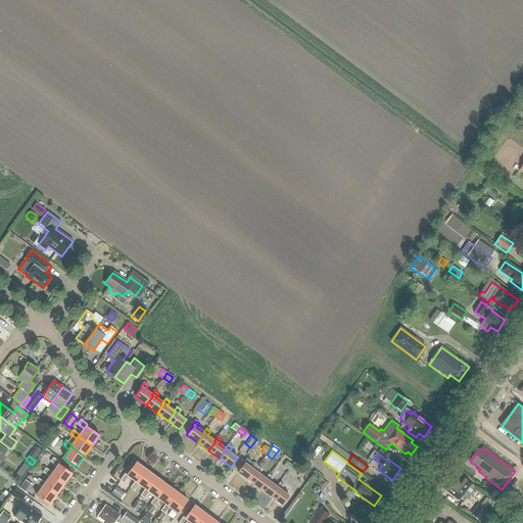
[(56,467),(52,473),(51,475),(63,484),(72,473),(58,464),(59,463),(53,458),(50,462),(56,467)]
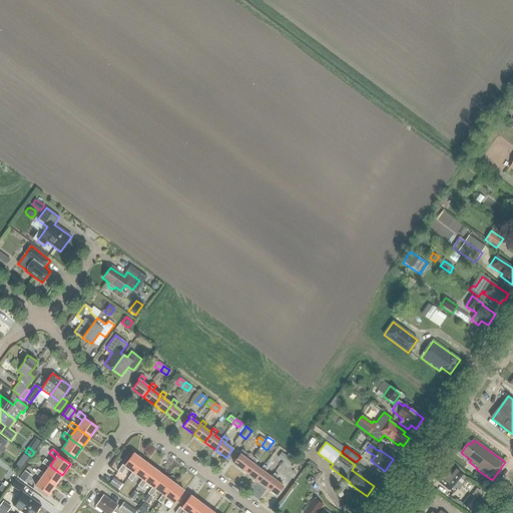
[(250,463),(249,462),(243,457),(246,453),(242,450),(238,454),(239,455),(233,464),(244,472),(250,463)]
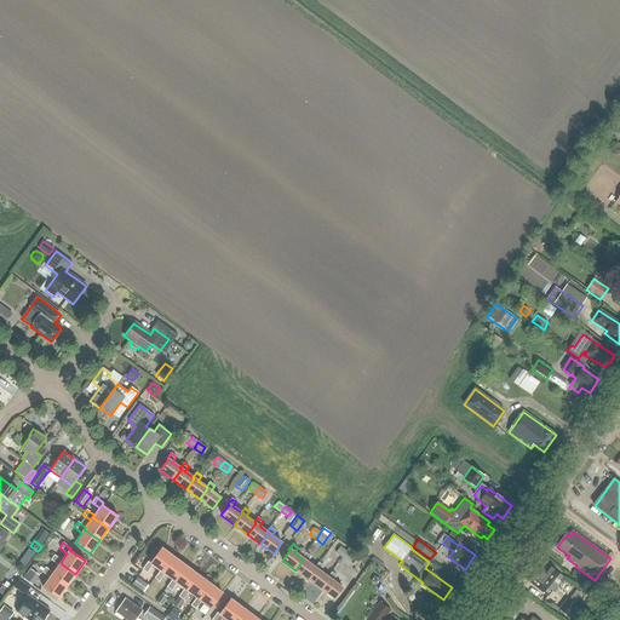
[(334,554),(342,557),(346,551),(339,546),(334,554)]
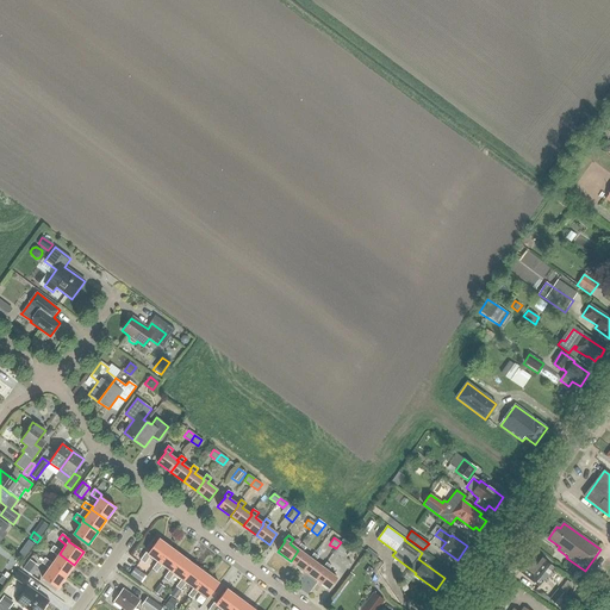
[(159,562),(170,548),(157,539),(147,554),(145,552),(139,560),(144,564),(150,555),(157,561),(159,562)]
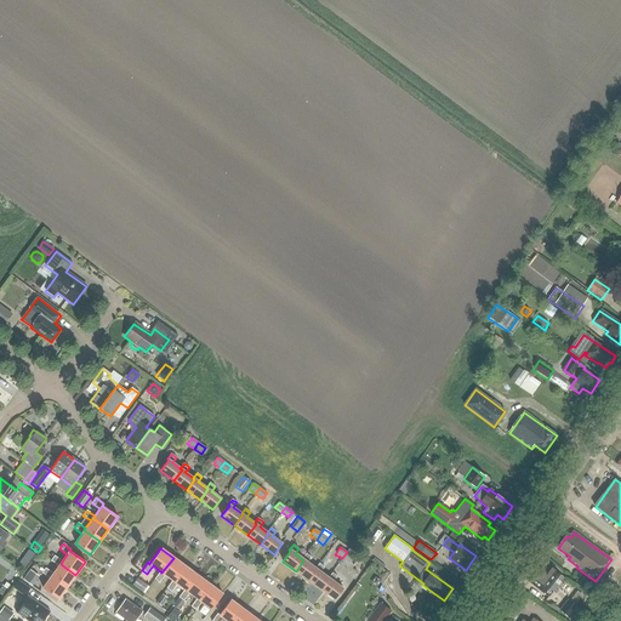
[(348,548),(347,552),(342,558),(349,563),(355,553),(348,548)]
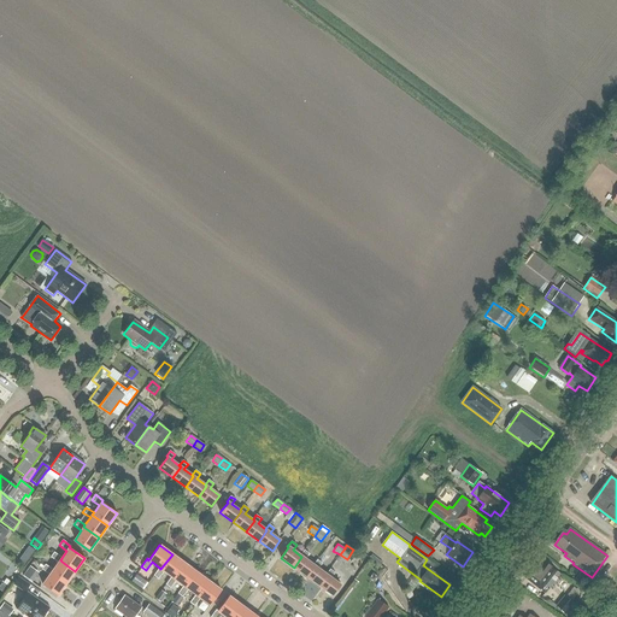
[(30,557),(35,551),(29,547),(24,553),(30,557)]
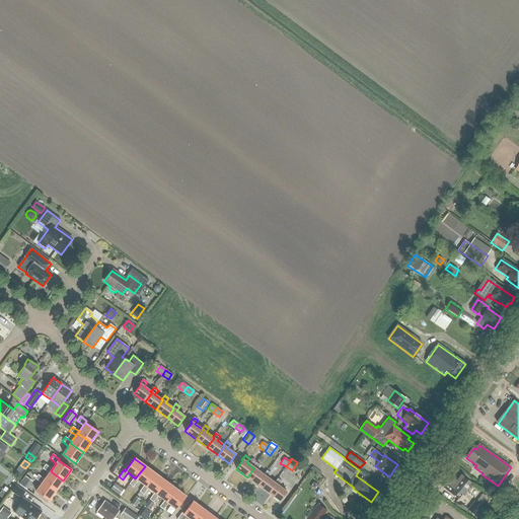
[(255,463),(252,467),(253,468),(247,477),(257,486),(265,476),(264,475),(256,470),(260,466),(255,463)]
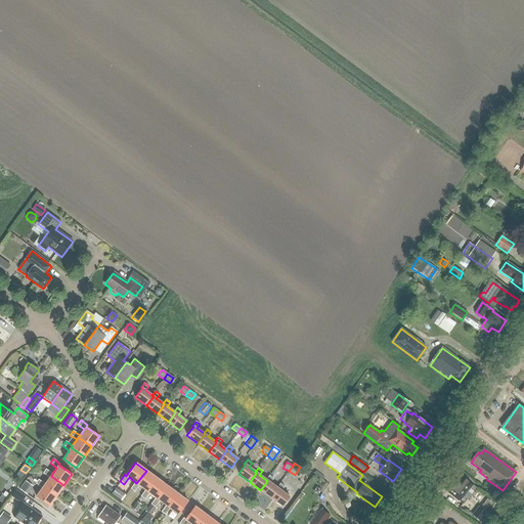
[(49,478),(45,484),(43,486),(56,495),(63,485),(51,476),(52,474),(45,469),(42,474),(49,478)]
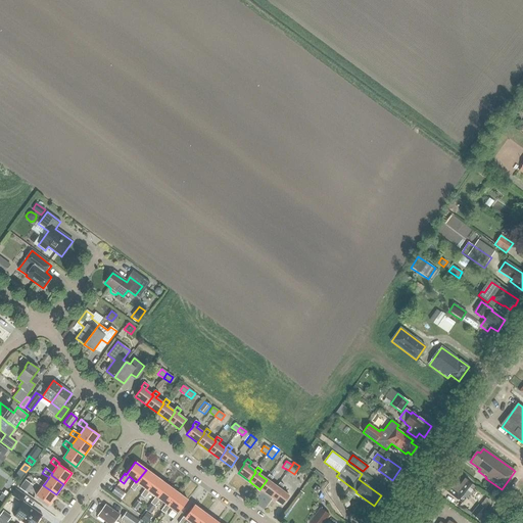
[(136,482),(135,481),(130,488),(134,491),(139,484),(145,488),(147,490),(156,477),(146,470),(136,482)]
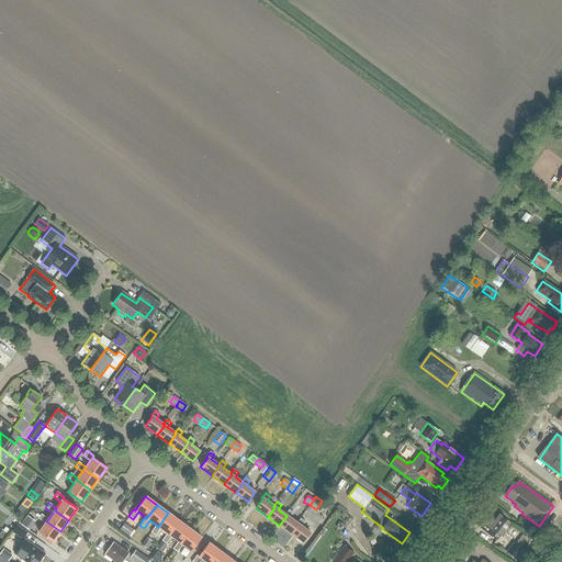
[(289,510),(285,515),(287,516),(279,526),(291,535),(299,525),(298,524),(290,518),(293,513),(289,510)]
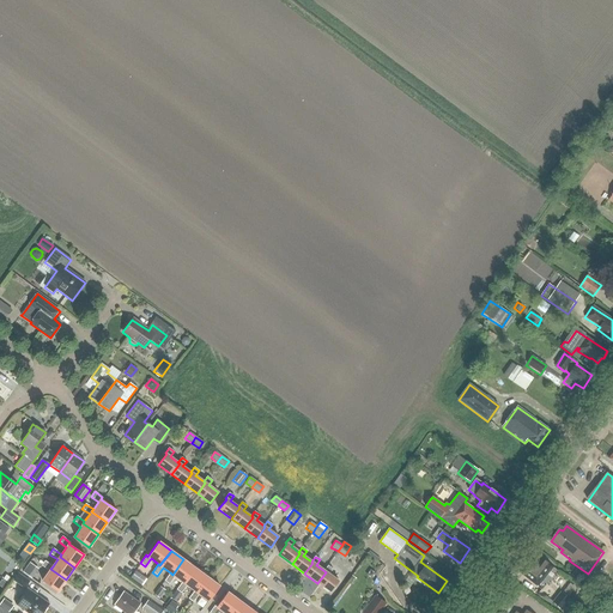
[(521,571),(539,587),(553,569),(541,558),(538,563),(532,558),(521,571)]
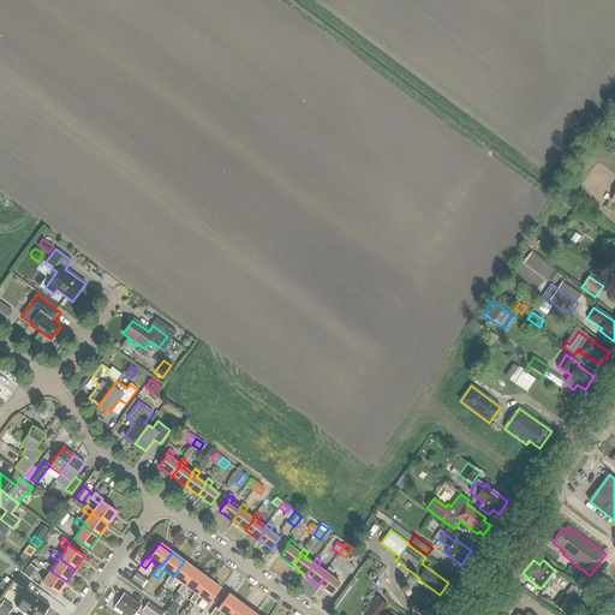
[(173,577),(171,574),(165,583),(169,586),(175,578),(181,584),(185,585),(196,571),(184,561),(173,577)]
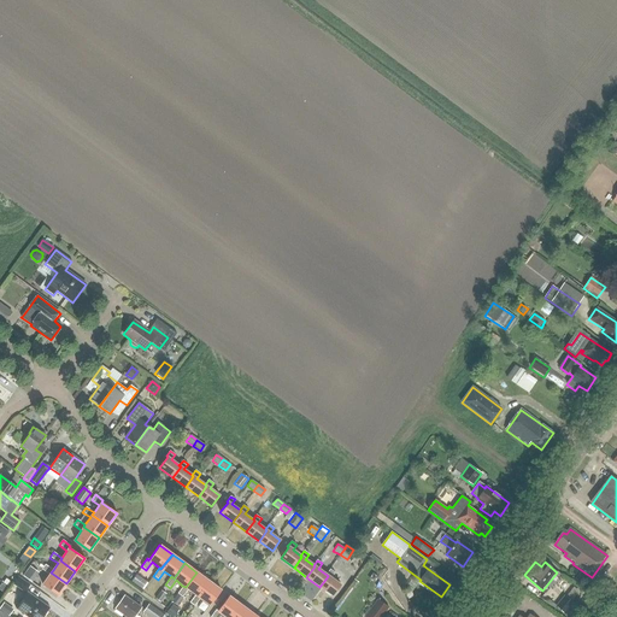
[(51,573),(53,570),(45,565),(41,570),(50,575),(42,586),(58,597),(66,583),(51,573)]
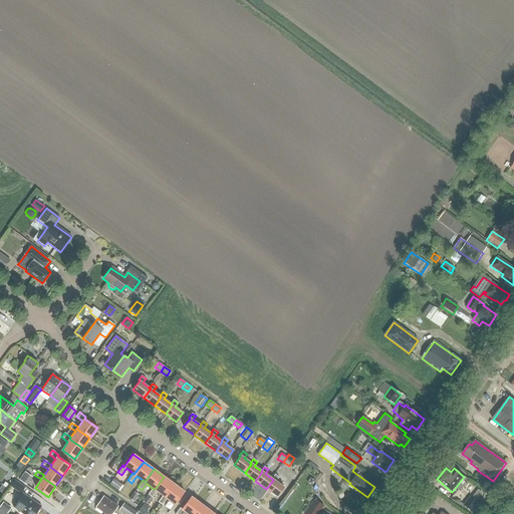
[(24,473),(18,480),(27,487),(33,480),(24,473)]
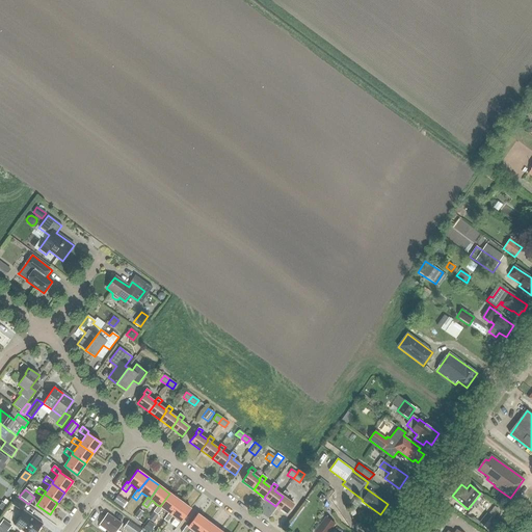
[(285,491),(282,496),(283,497),(275,506),(287,514),(294,505),(286,499),(289,495),(285,491)]
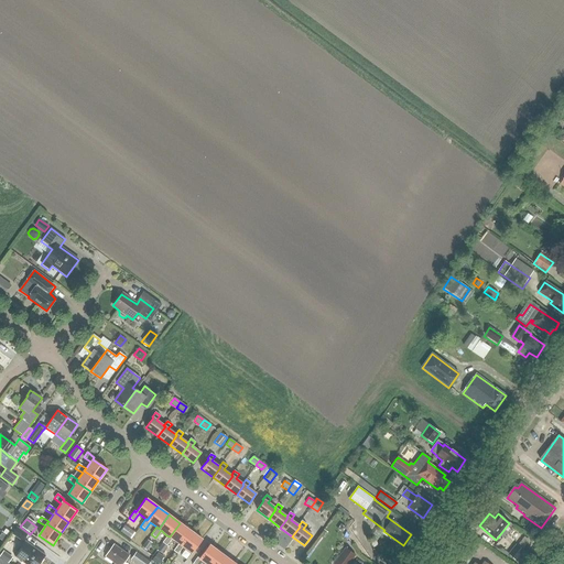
[(170,537),(166,535),(162,542),(166,545),(172,539),(179,543),(181,545),(191,532),(180,523),(170,537)]
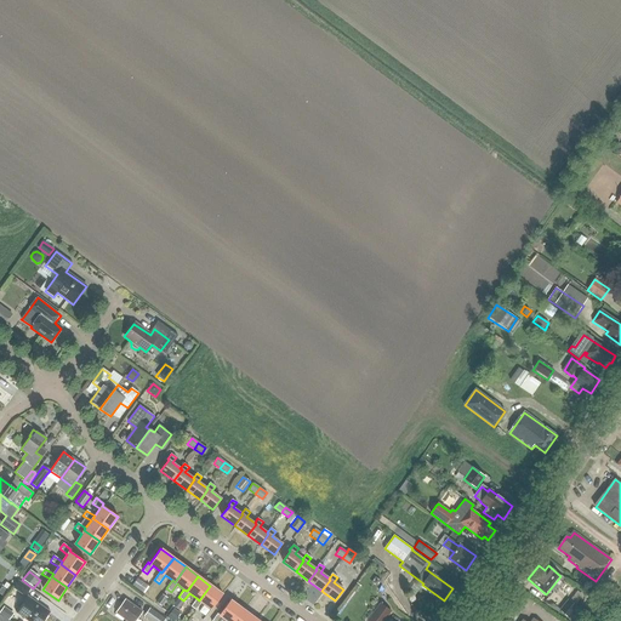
[(137,579),(132,586),(142,593),(148,586),(137,579)]
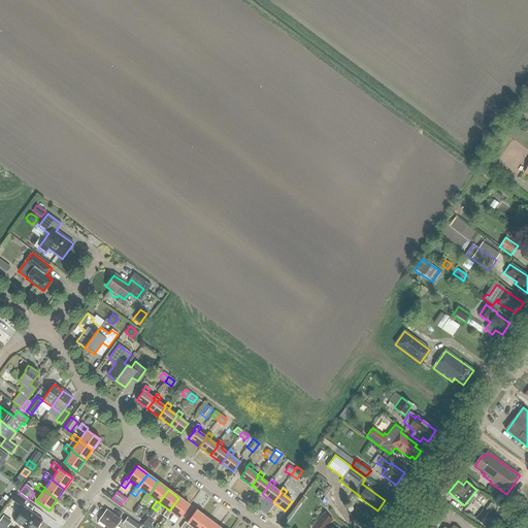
[(15,493),(11,499),(21,506),(26,500),(15,493)]
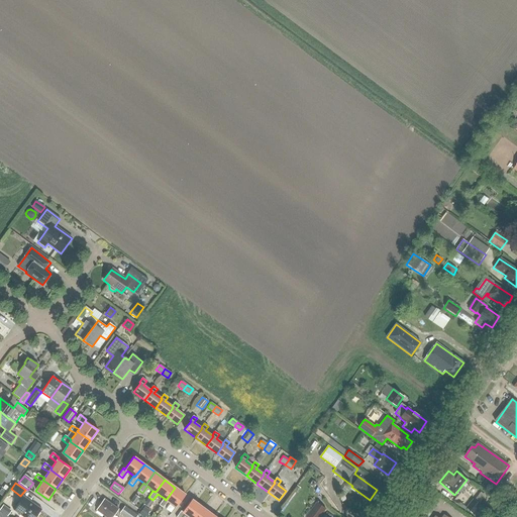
[(516,495),(505,486),(500,493),(513,502),(516,497),(516,495)]
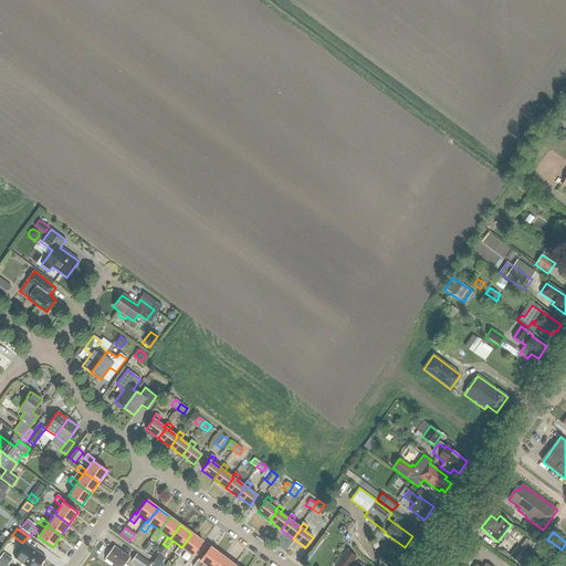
[(181,547),(179,545),(174,553),(178,556),(184,548),(192,556),(202,542),(191,534),(181,547)]
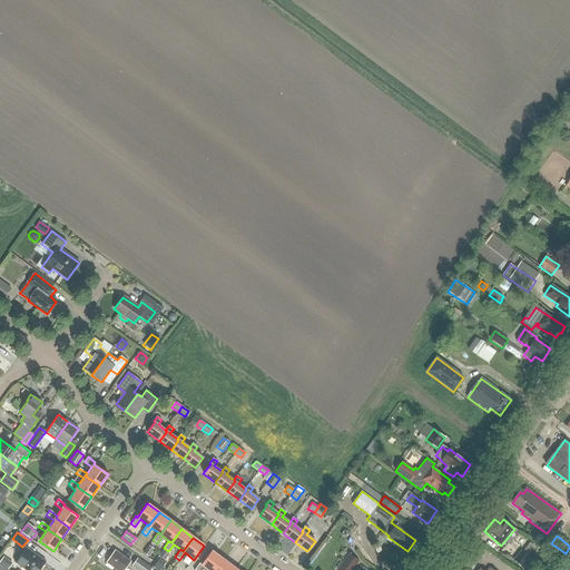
[(523,547),(521,550),(528,556),(536,547),(530,542),(526,549),(523,547)]
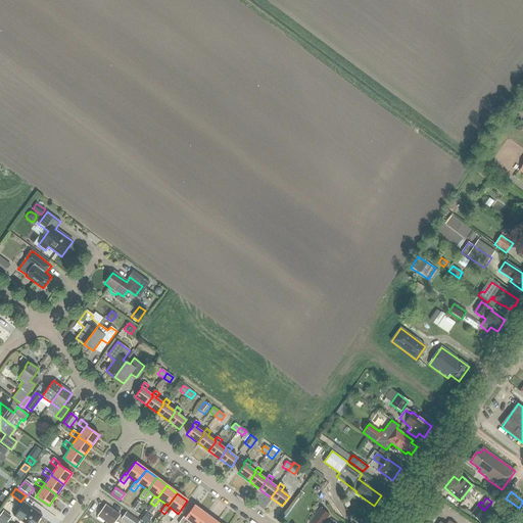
[(136,511),(141,504),(136,501),(131,508),(136,511)]
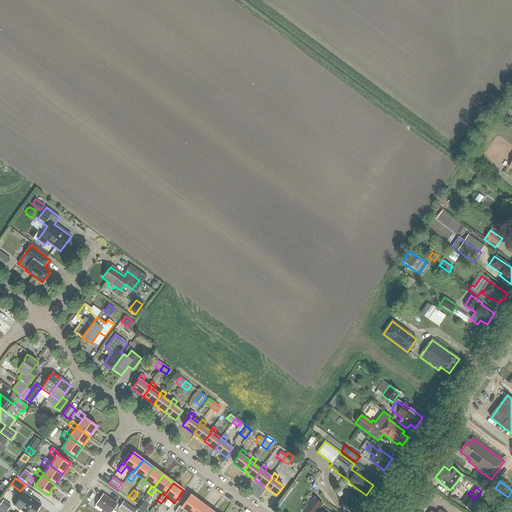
[(13,505),(21,511),(35,511),(41,504),(23,491),(13,505)]
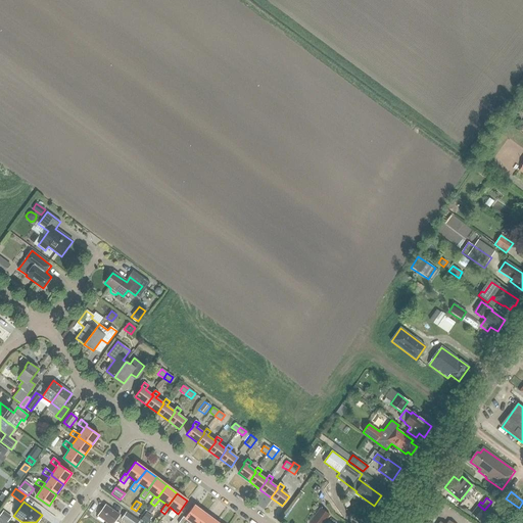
[(501,503),(495,509),(509,519),(513,512),(501,503)]
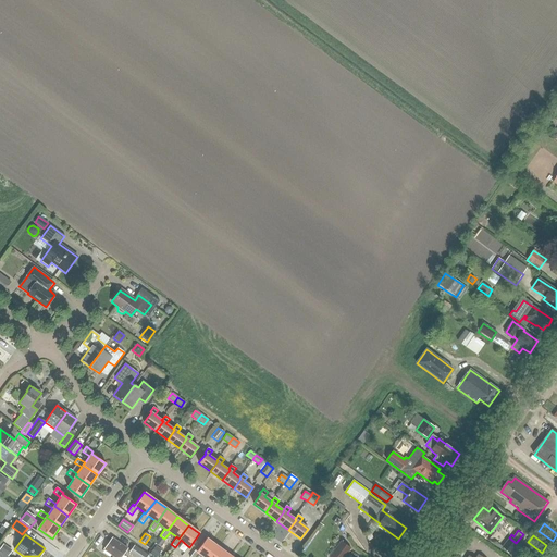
[(112,556),(111,556),(121,556),(127,548),(112,537),(103,549),(112,556)]
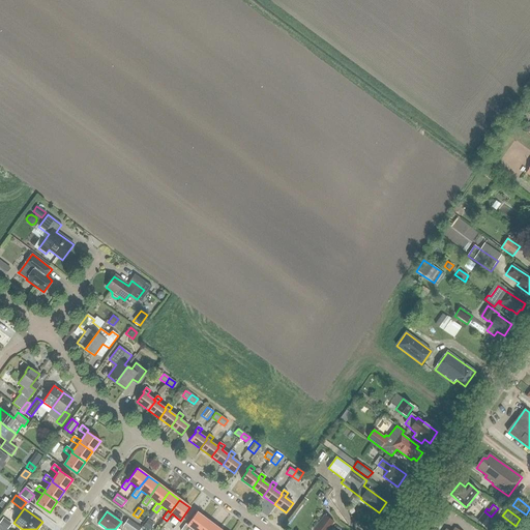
[(484,511),(477,521),(488,529),(490,529),(497,522),(491,517),(484,511)]
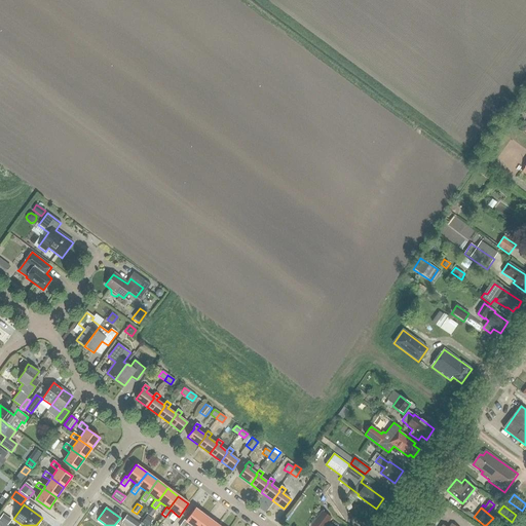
[(197,525),(205,516),(195,509),(185,522),(184,520),(179,525),(185,525),(188,523),(191,525),(197,525)]
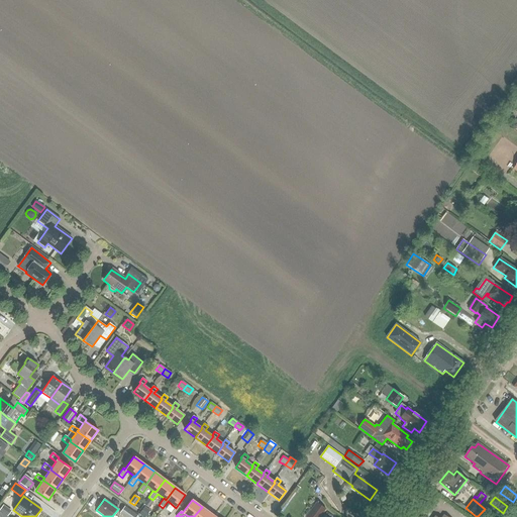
[(326,516),(322,514),(325,509),(316,503),(305,516),(326,516)]
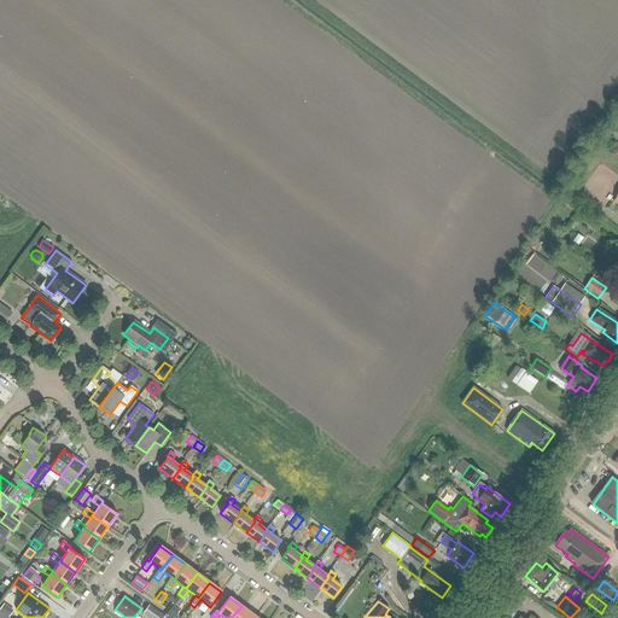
[(0,611),(7,617),(11,613),(0,605),(0,611)]
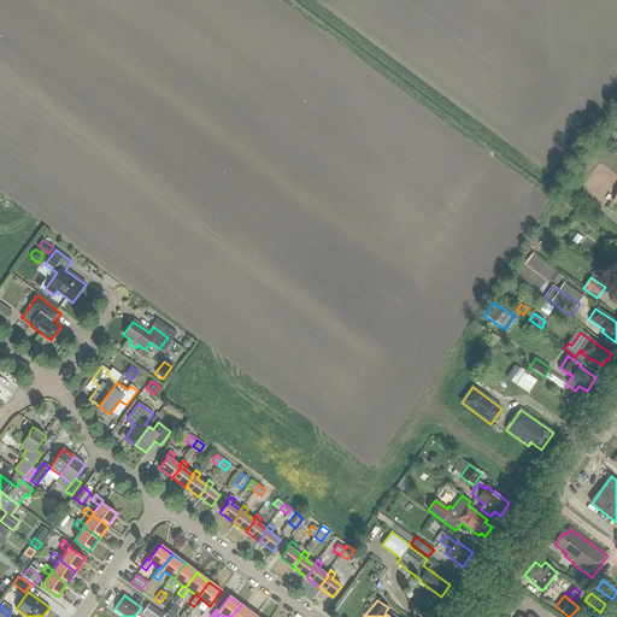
[(163,616),(165,616),(150,604),(148,604),(142,612),(148,616),(163,616)]
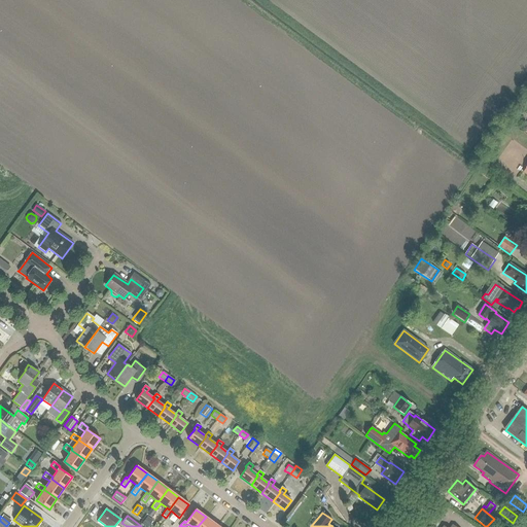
[(144,526),(147,526),(152,520),(146,517),(141,525),(144,526)]
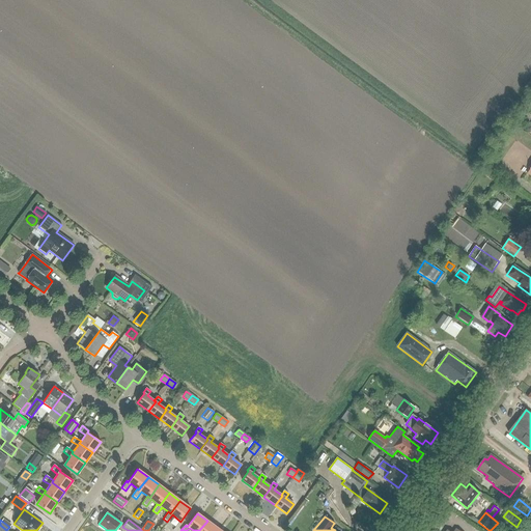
[(216,530),(218,529),(207,521),(199,530),(216,530)]
